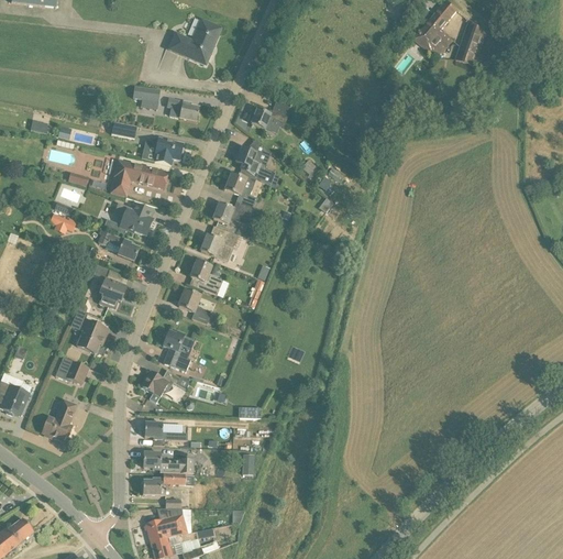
[(441,29),(457,9),(448,0),(445,0),(416,36),(439,55),(453,39),(441,29)]
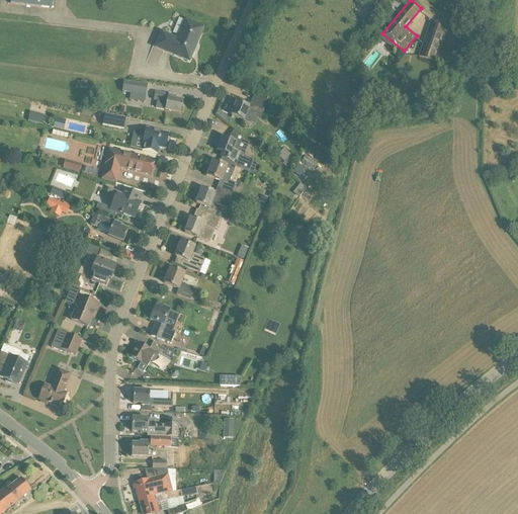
[(203,24),(185,16),(176,35),(162,29),(156,44),(171,50),(170,50),(189,58),(203,24)]
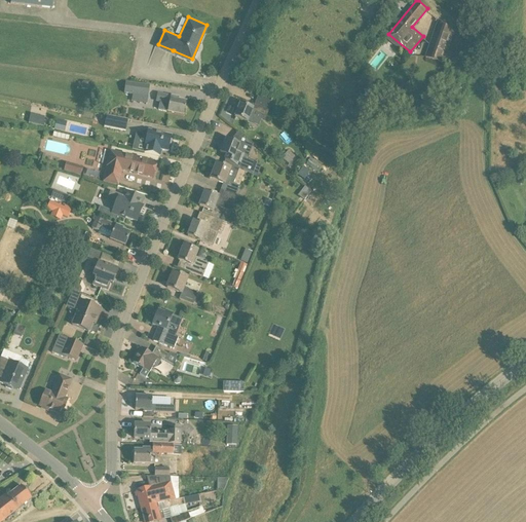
[(442,20),(439,16),(425,54),(444,61),(454,29),(442,20)]
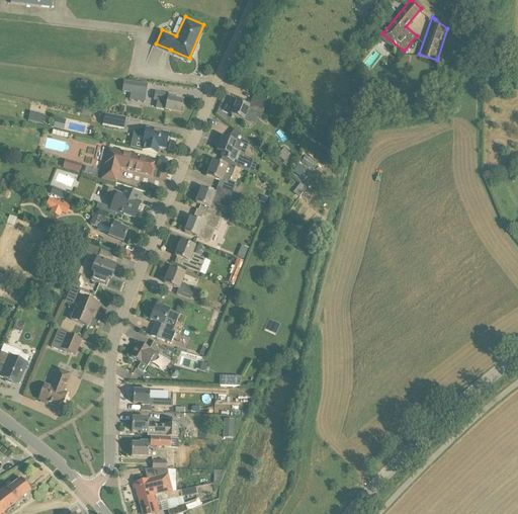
[(147,81),(124,78),(122,89),(145,92),(147,81)]
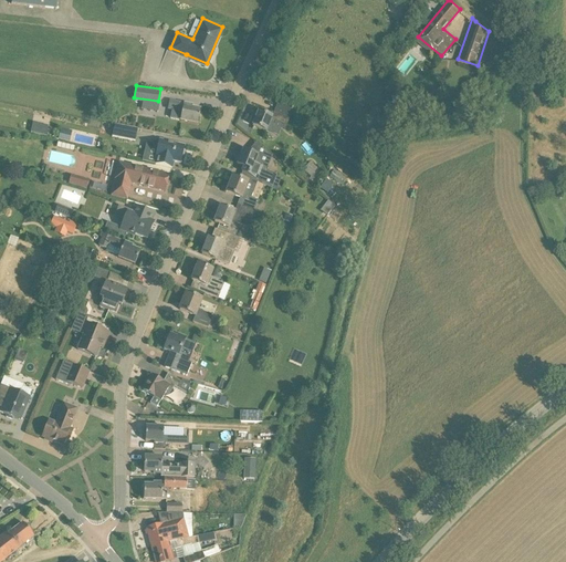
[(180,116),(180,117),(198,121),(200,106),(191,105),(192,103),(178,100),(175,115),(180,116)]
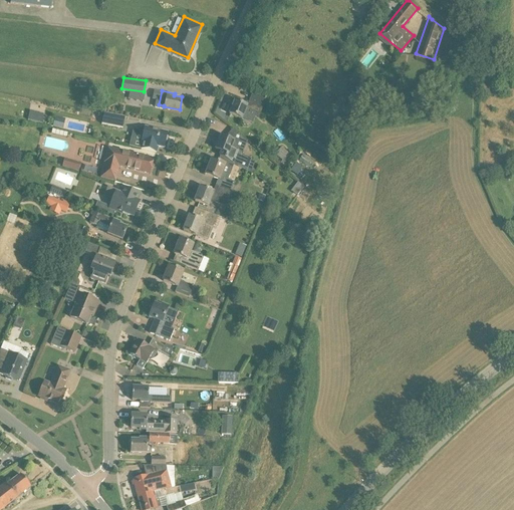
[(260,111),(262,105),(266,95),(256,90),(250,104),(247,103),(234,98),(229,110),(242,115),(245,108),(249,109),(250,107),(260,111)]
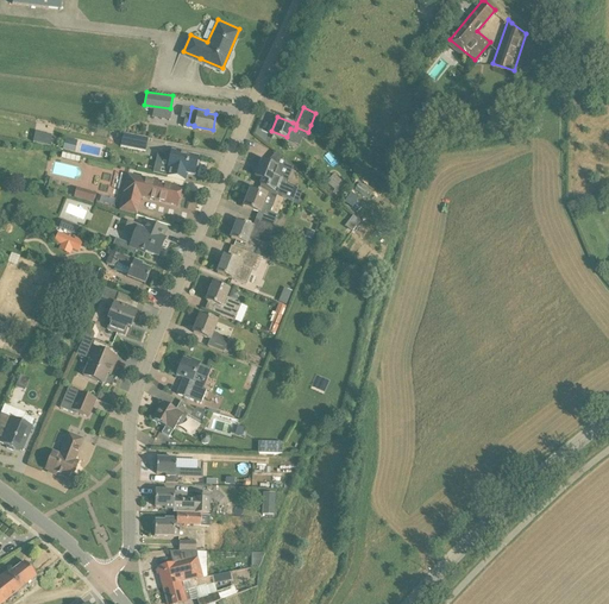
[(43,140),(45,131),(36,129),(33,138),(43,140)]
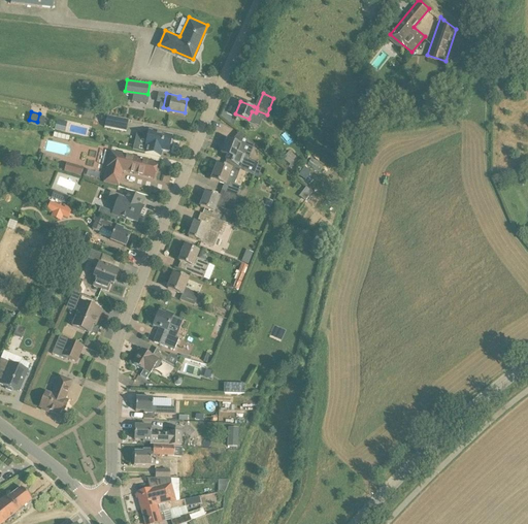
[(128,118),(107,113),(104,125),(126,129),(128,118)]
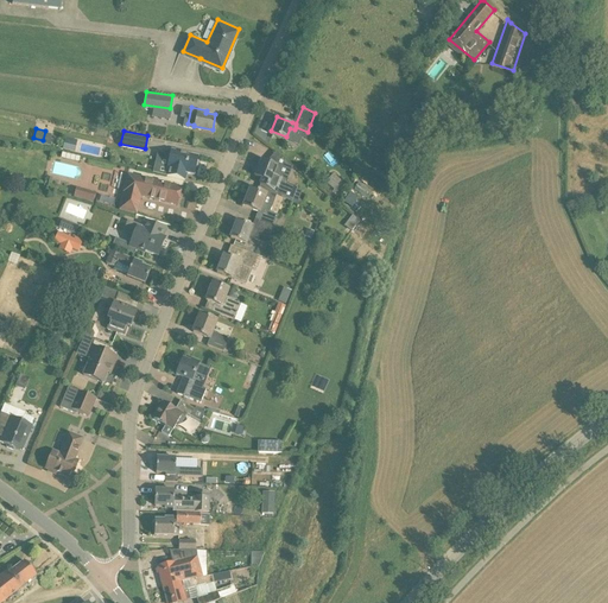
[(73,140),(64,138),(63,146),(71,148),(73,140)]
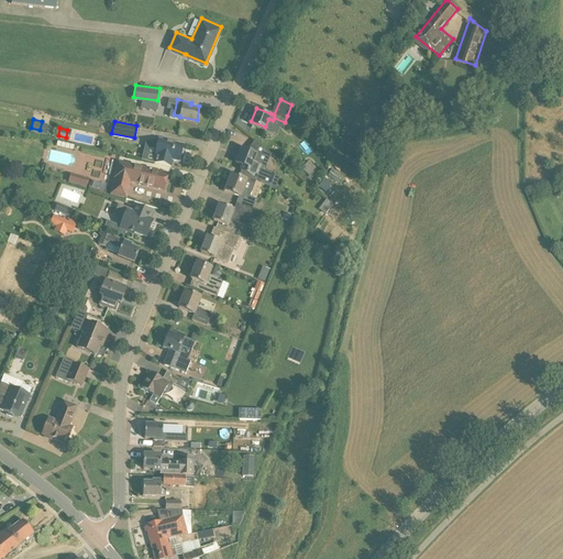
[(184,143),(158,138),(155,154),(156,154),(154,161),(172,165),(173,161),(173,157),(179,160),(181,153),(183,152),(184,149),(183,146),(184,143)]
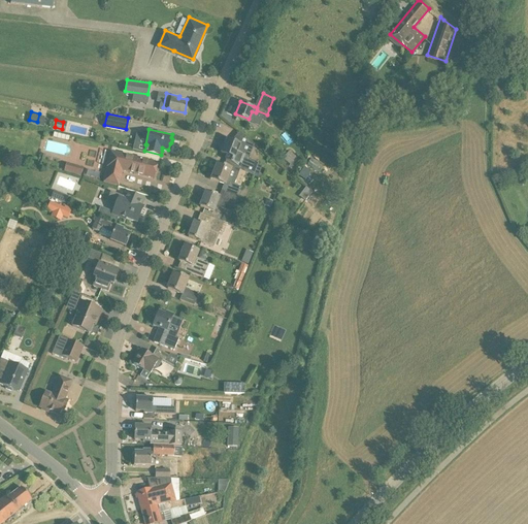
[(226,158),(227,159),(232,161),(240,166),(252,172),(257,158),(250,155),(250,154),(237,150),(240,142),(227,137),(221,151),(228,153),(226,158)]
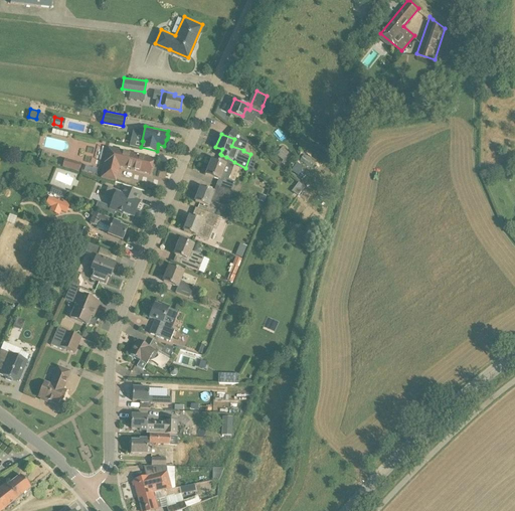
[(282,145),(276,152),(283,158),(281,160),(287,165),(293,154),(289,151),(290,150),(282,145)]
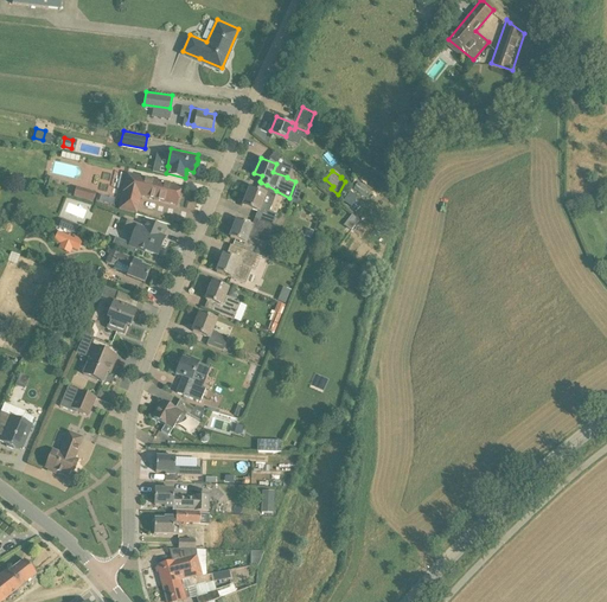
[(140,200),(139,200),(140,193),(178,202),(181,185),(127,172),(119,206),(136,210),(139,202),(140,202),(140,200)]
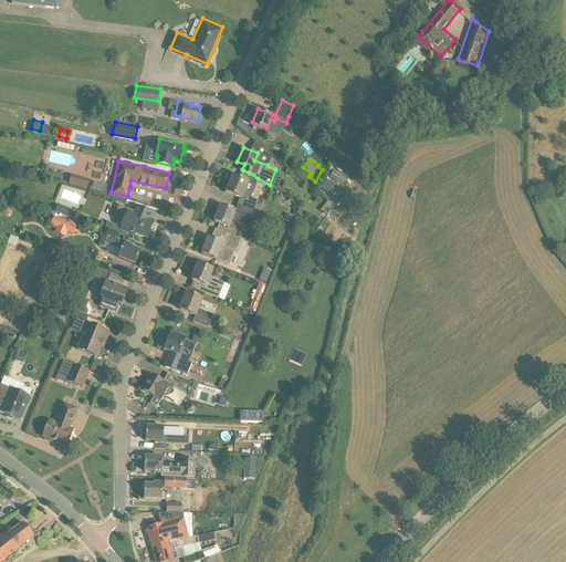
[(86,186),(90,177),(71,172),(69,180),(86,186)]
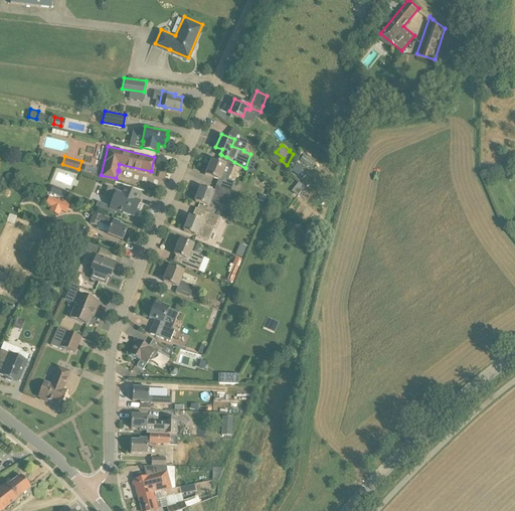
[(231,189),(234,182),(235,179),(228,177),(234,162),(226,157),(224,162),(211,157),(205,172),(222,179),(220,185),(231,189)]
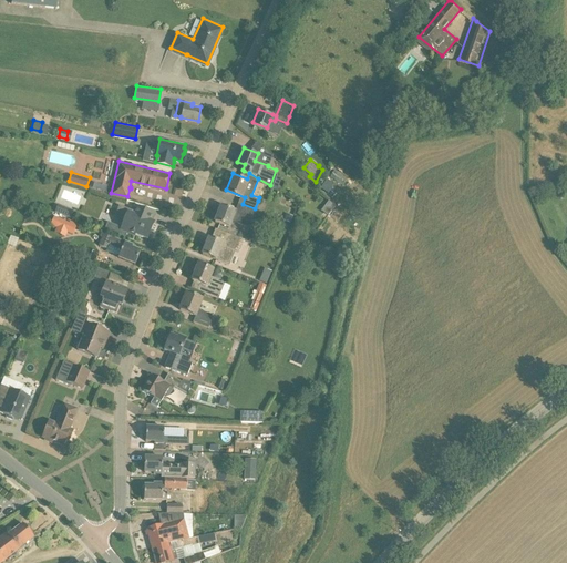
[(70,216),(73,208),(58,202),(54,210),(70,216)]
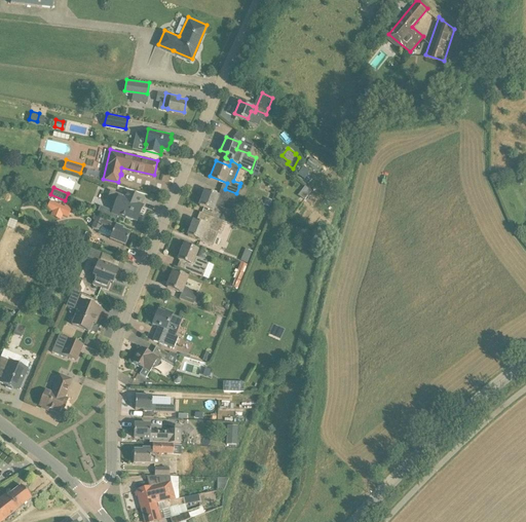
[(143,195),(125,188),(122,195),(118,194),(112,211),(124,215),(125,214),(137,218),(143,203),(140,202),(143,195)]
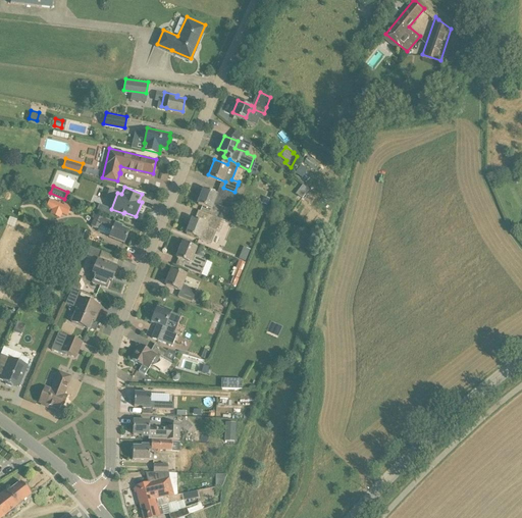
[(220,194),(217,193),(204,187),(198,202),(213,207),(215,201),(228,207),(235,192),(223,188),(220,194)]
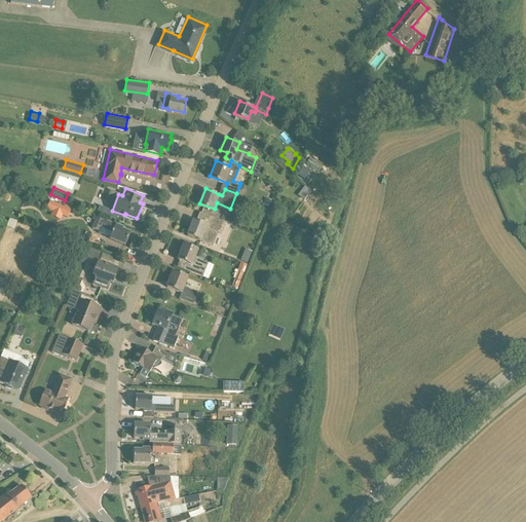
[(59,211),(63,213),(67,215),(68,215),(71,207),(72,204),(65,201),(65,202),(64,203),(62,202),(50,198),(46,206),(52,209),(59,211)]
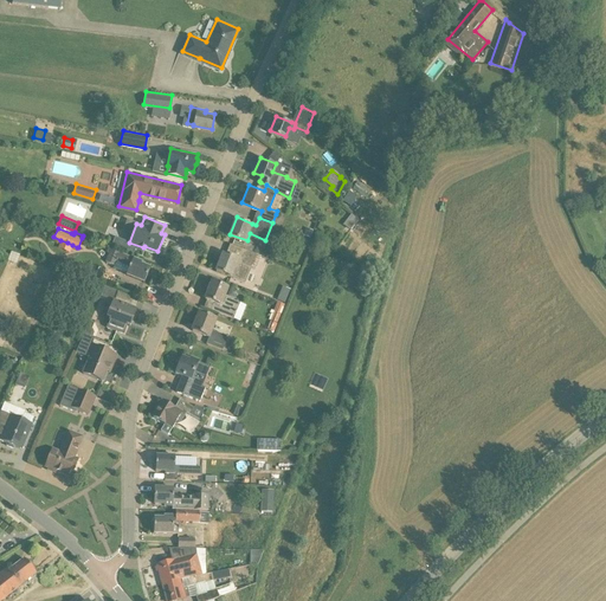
[(298,244),(302,238),(302,237),(295,233),(294,234),(291,241),(298,244)]
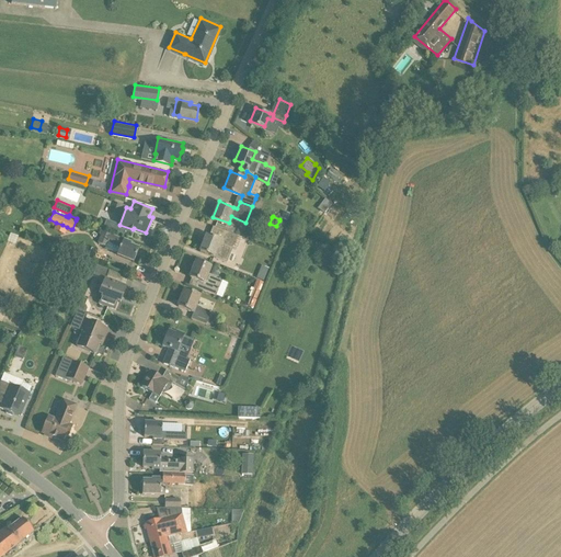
[(212,235),(209,234),(206,232),(199,249),(227,259),(237,232),(216,225),(212,235)]
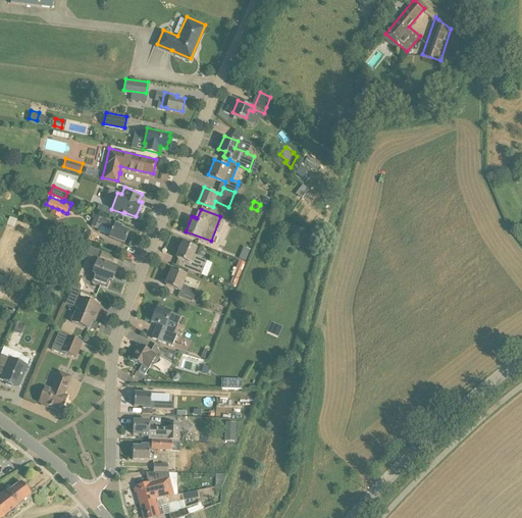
[(121,225),(122,223),(103,215),(96,212),(92,223),(98,226),(97,228),(109,234),(109,235),(124,241),(129,228),(121,225)]
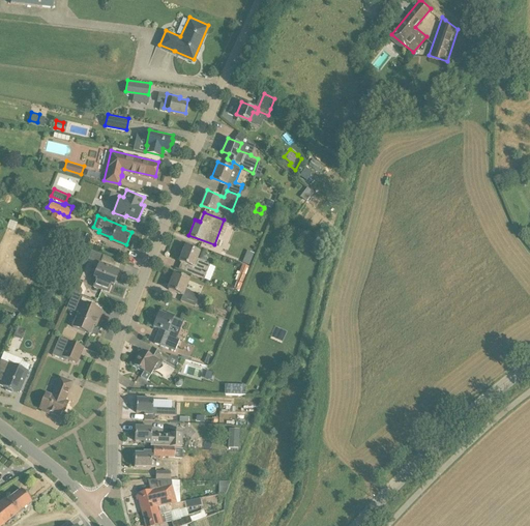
[(179,259),(181,260),(186,262),(184,268),(204,276),(209,262),(197,257),(199,250),(185,244),(179,259)]
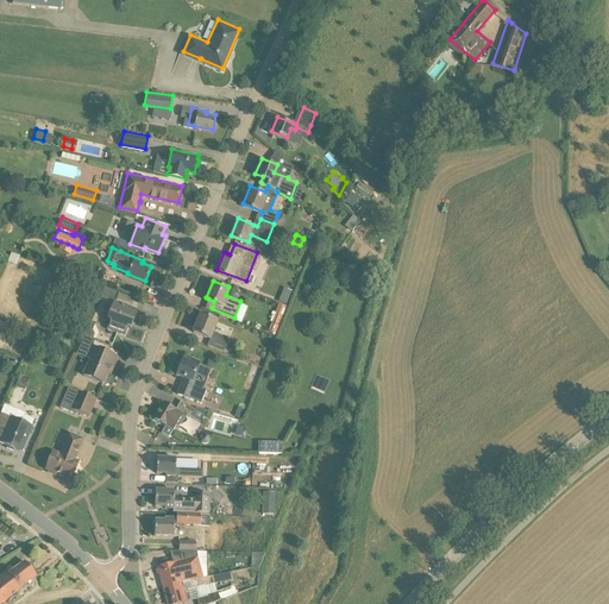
[(106,293),(111,290),(117,293),(114,300),(107,316),(111,316),(107,326),(124,332),(126,326),(127,323),(131,325),(137,308),(140,297),(105,284),(102,291),(106,294),(106,293)]
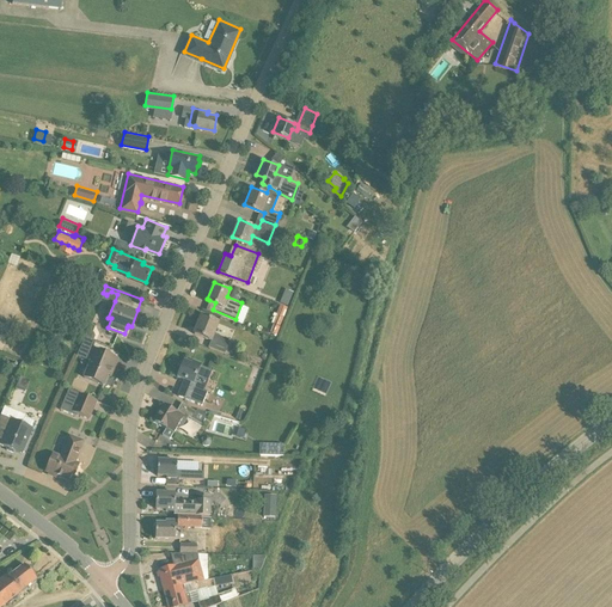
[(288,302),(291,295),(283,292),(280,300),(288,302)]
